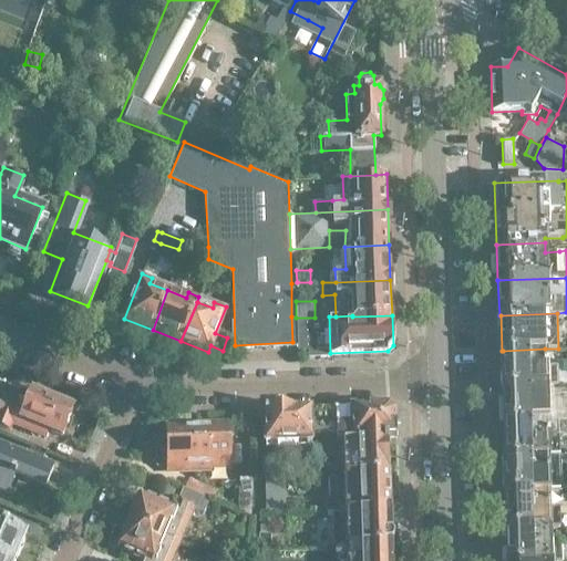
[(329,317),(315,318),(296,318),(297,349),(316,347),(316,350),(319,354),(330,353),(329,317)]
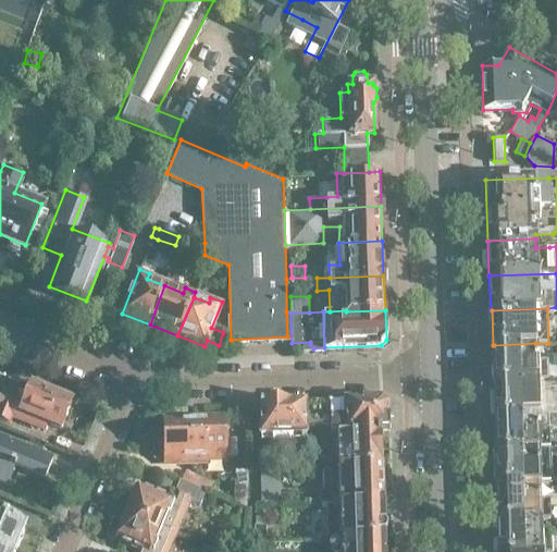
[(536,359),(535,343),(494,345),(495,380),(537,379),(547,379),(546,359),(536,359)]
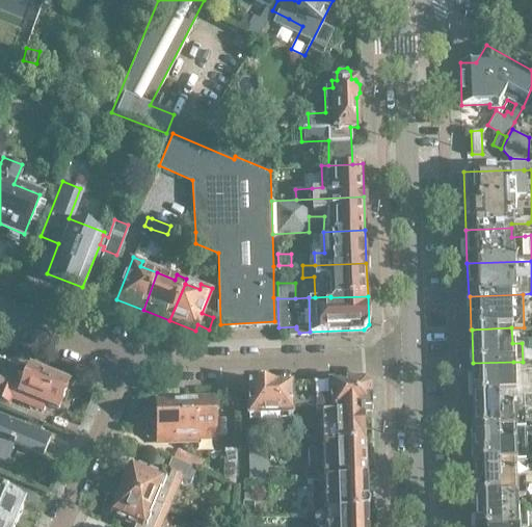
[(513,362),(473,363),(474,395),(531,393),(531,368),(513,369),(513,362)]
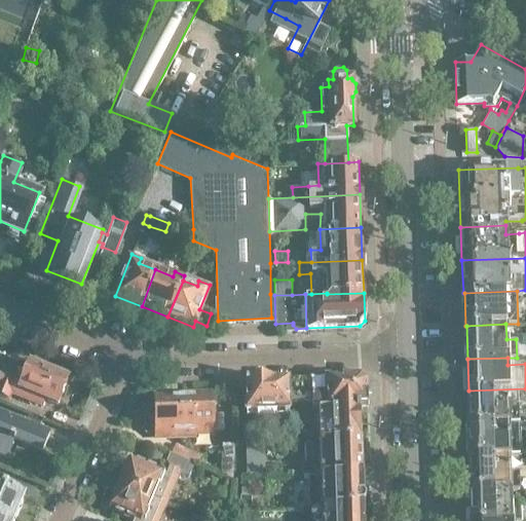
[(0,381),(0,382),(0,391),(8,395),(10,387),(41,400),(43,395),(59,401),(68,377),(29,361),(24,375),(3,367),(0,374),(0,381)]
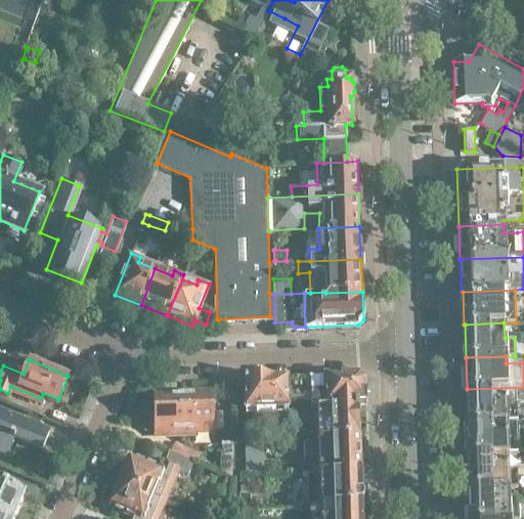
[(322,376),(299,377),(300,398),(310,397),(311,404),(316,403),(358,402),(365,402),(365,393),(365,379),(359,374),(322,376)]
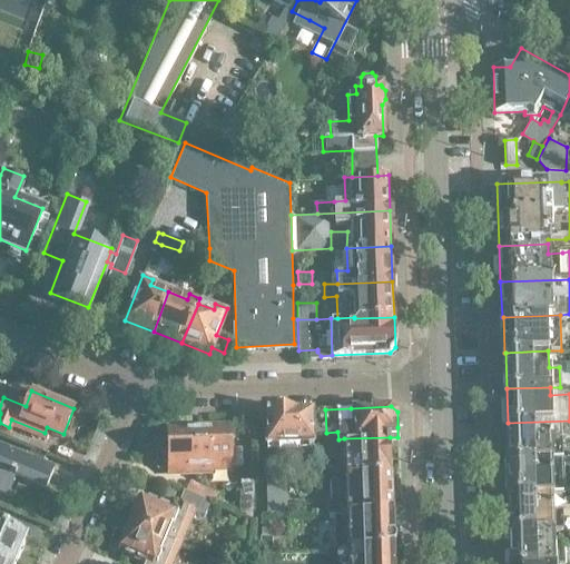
[(311,409),(265,411),(266,443),(306,441),(307,451),(313,451),(312,433),(312,432),(311,409)]
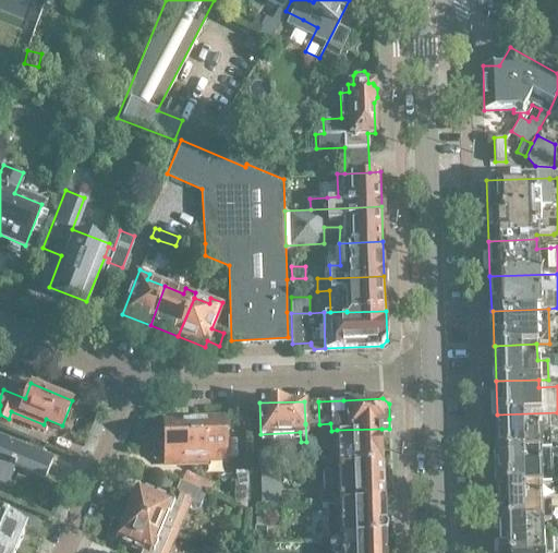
[(307,401),(304,401),(305,423),(305,424),(319,424),(318,401),(307,403),(307,401)]
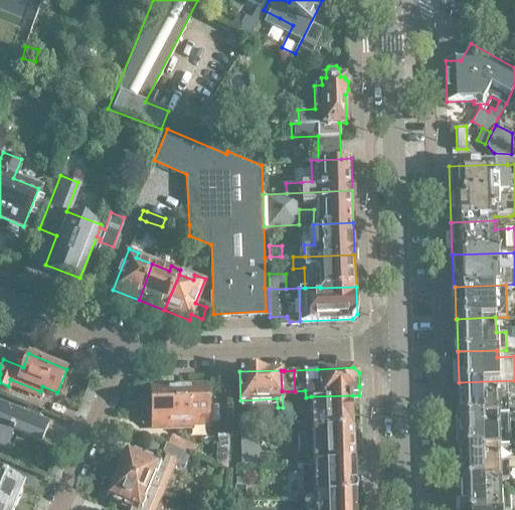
[(514,380),(459,382),(460,414),(498,413),(507,413),(507,392),(514,394),(514,380)]
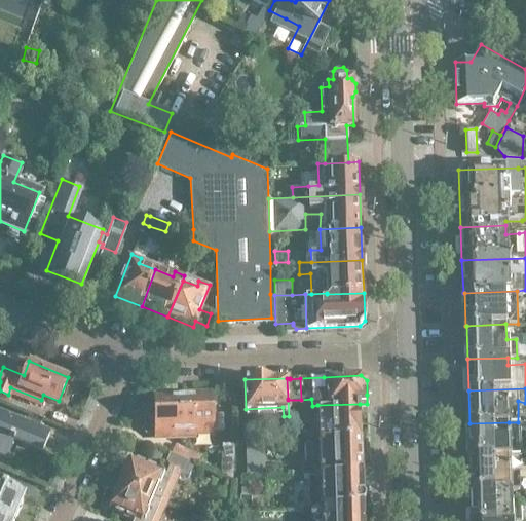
[(212,392),(183,393),(184,433),(213,433),(213,426),(224,426),(223,412),(213,412),(212,392)]
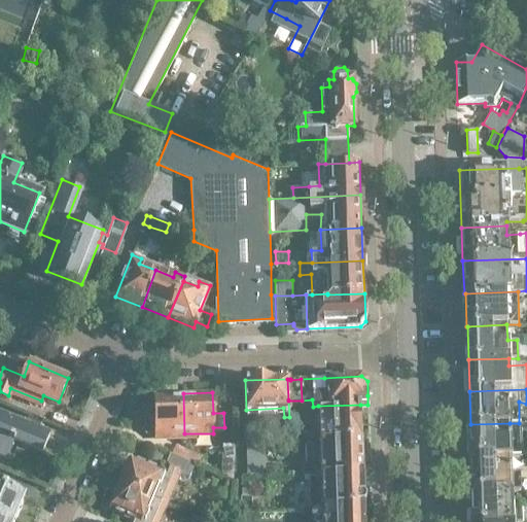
[(184,433),(183,393),(153,394),(154,415),(144,415),(144,430),(155,429),(155,435),(184,433)]
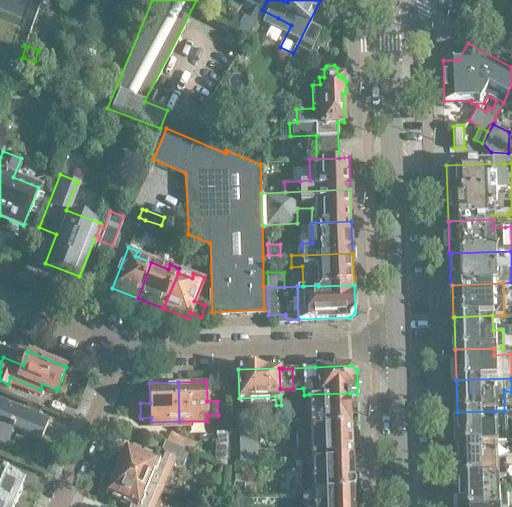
[(350,393),(309,394),(310,427),(351,426),(350,393)]
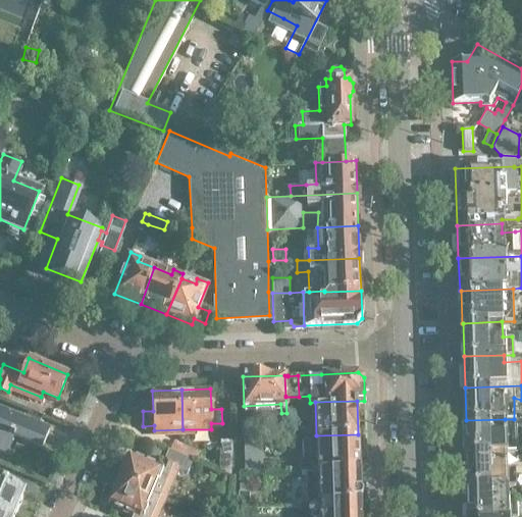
[(0,406),(0,447),(7,451),(14,434),(42,446),(50,428),(0,406)]
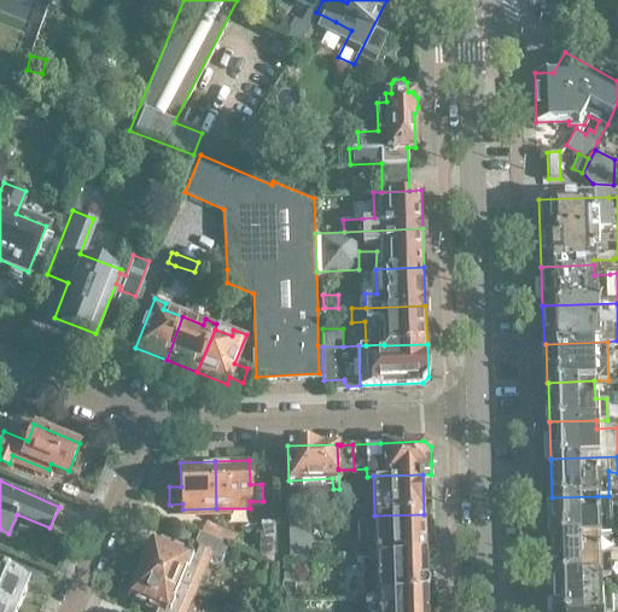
[(552,497),(551,497),(552,536),(610,535),(608,514),(599,514),(598,496),(552,497)]
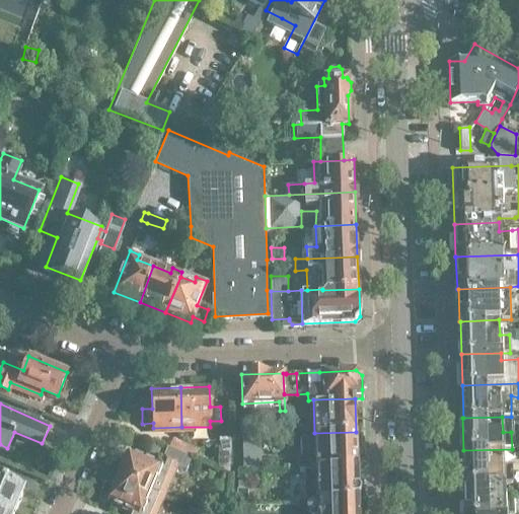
[(356,432),(314,433),(300,435),(301,452),(298,453),(298,466),(304,466),(357,464),(356,432)]
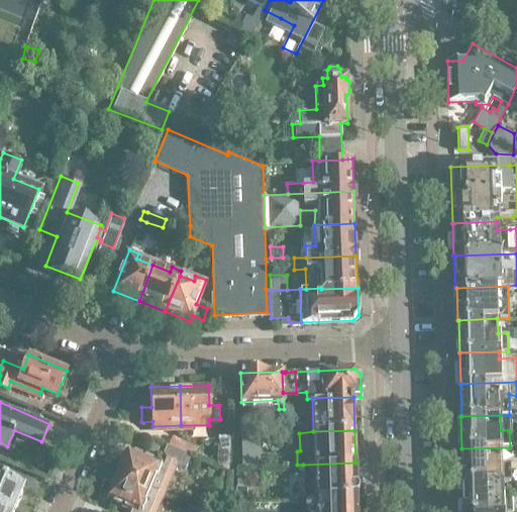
[(230,434),(218,433),(217,465),(228,470),(230,434)]
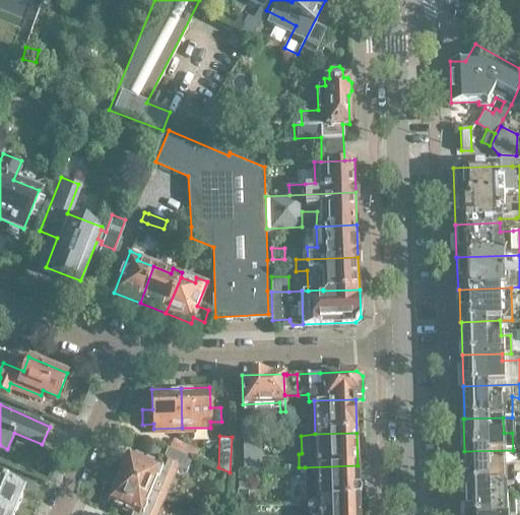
[(173,437),(169,445),(169,446),(181,451),(184,442),(173,437)]
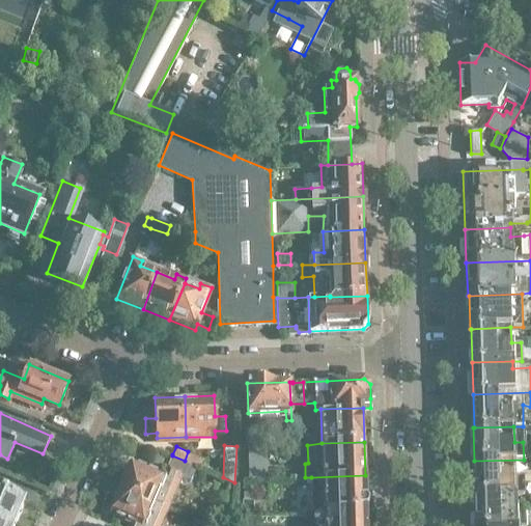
[(188,451),(185,461),(200,467),(204,458),(188,451)]
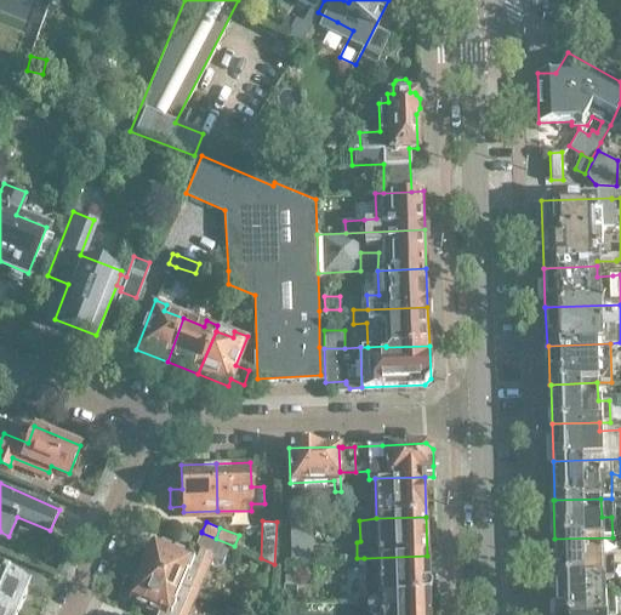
[(147,551),(140,569),(193,590),(198,592),(204,578),(214,554),(223,558),(229,545),(234,547),(234,546),(216,539),(201,533),(201,531),(200,531),(191,557),(153,542),(149,552),(147,551)]
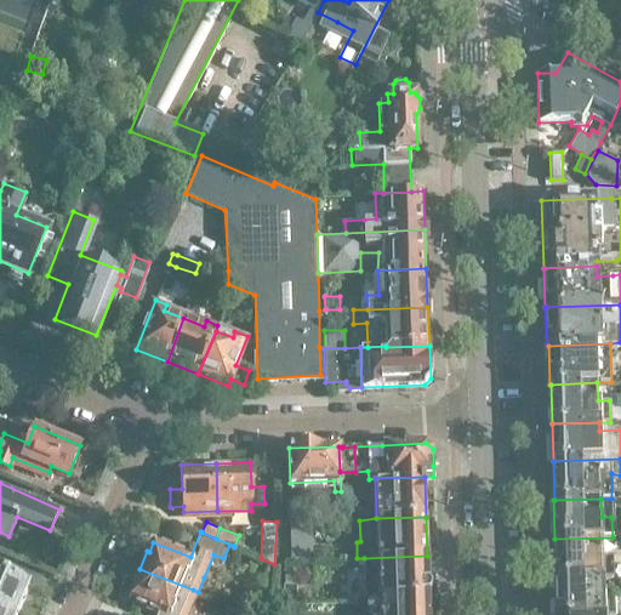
[(554,578),(604,576),(614,576),(613,556),(613,537),(554,539),(553,539),(554,578)]
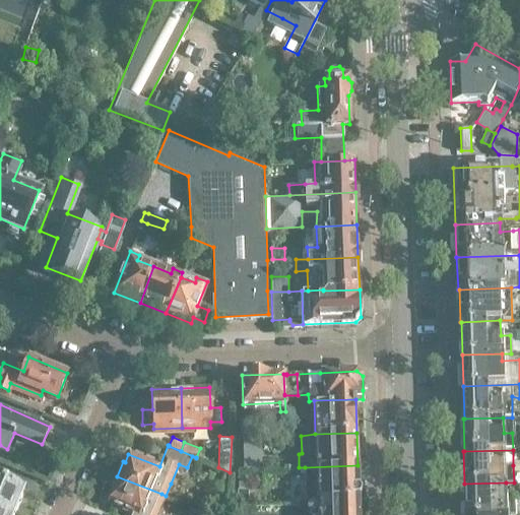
[(256,456),(251,456),(251,468),(262,468),(262,461),(256,456)]
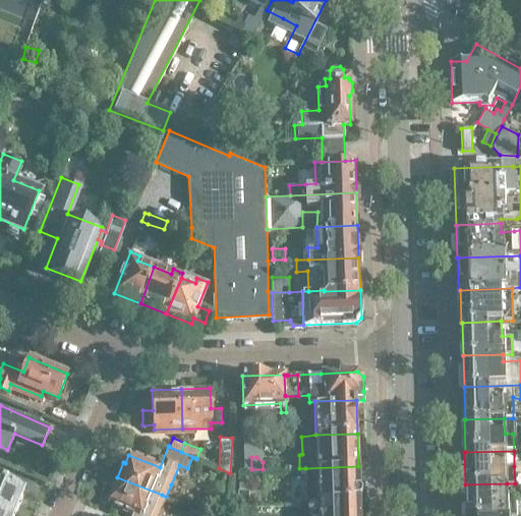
[(306,501),(317,501),(359,500),(358,466),(316,468),(305,468),(306,501)]
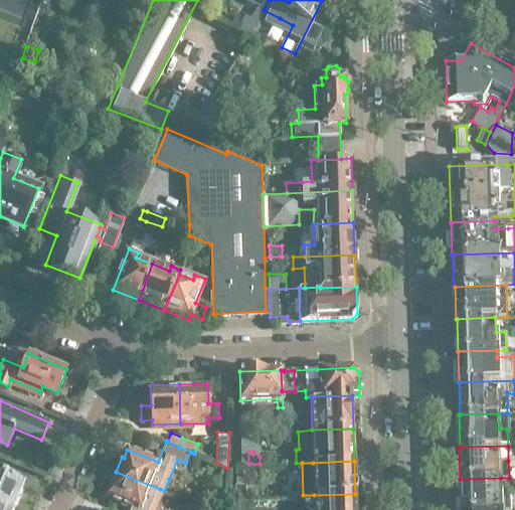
[(0,502),(13,507),(23,482),(0,472),(0,502)]
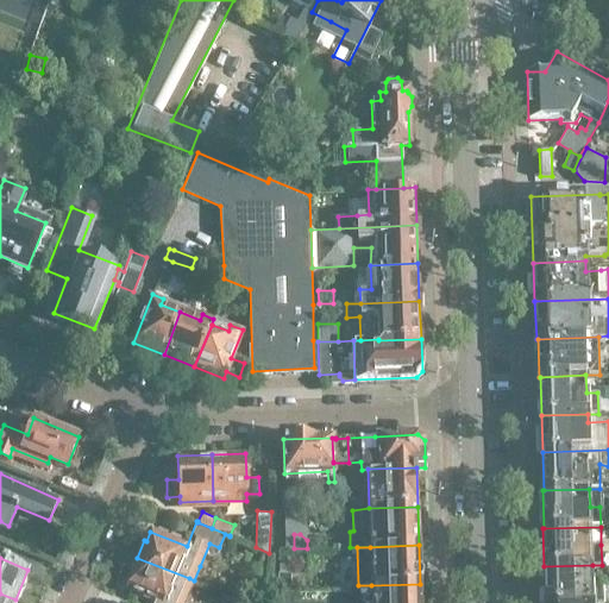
[(189,578),(137,558),(130,575),(131,576),(127,585),(151,595),(146,602),(184,602),(186,602),(194,580),(189,578)]
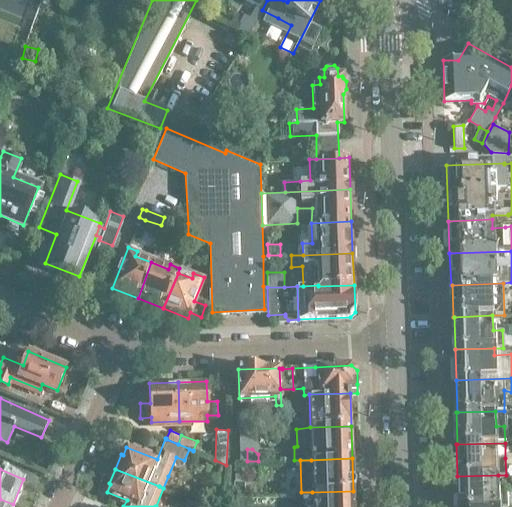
[(498,475),(457,476),(458,506),(489,506),(507,506),(506,489),(498,489),(498,475)]
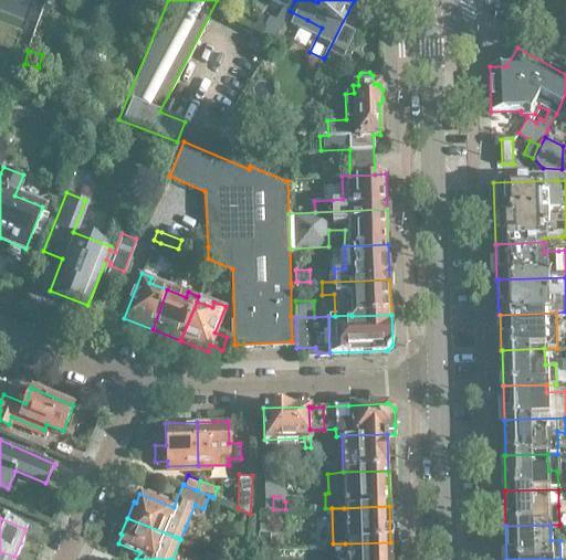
[(259,529),(258,546),(270,547),(270,530),(259,529)]
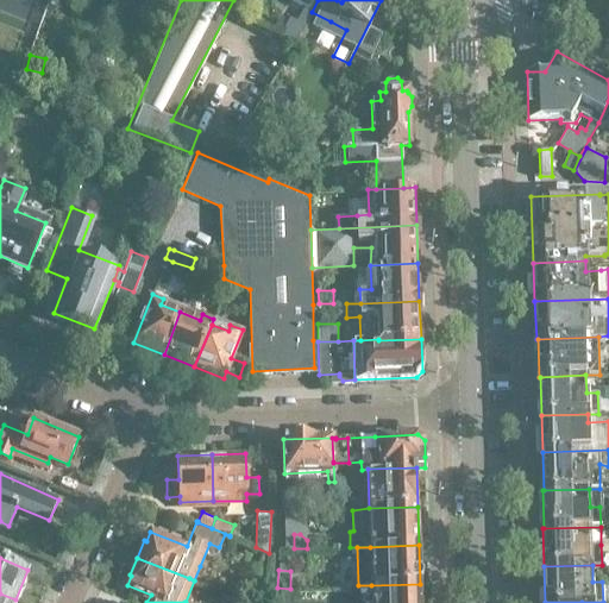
[(420,602),(420,584),(371,585),(371,602),(420,602)]
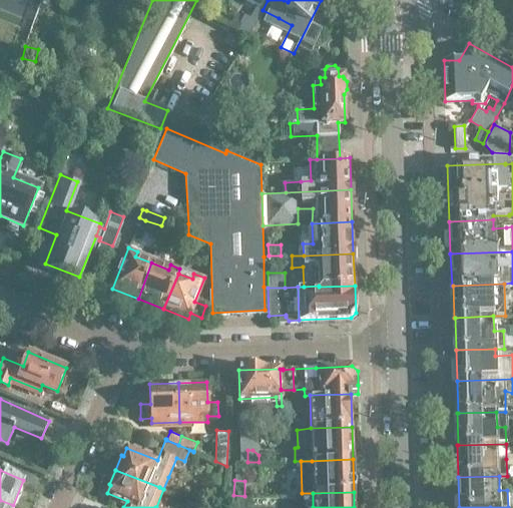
[(246,507),(246,496),(233,496),(232,507),(246,507)]
